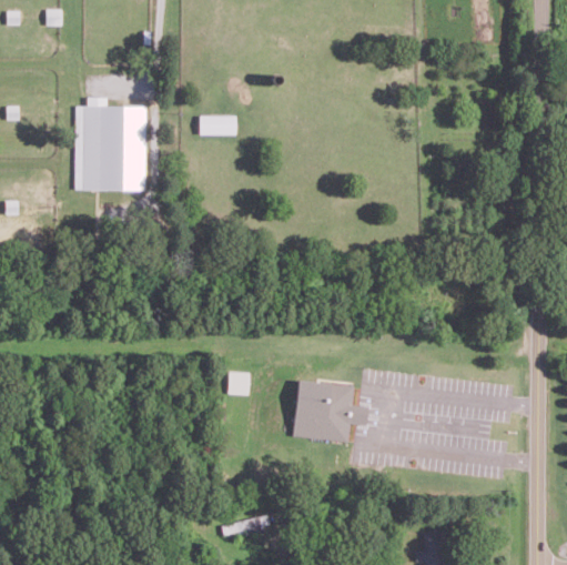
[(62,27),(62,10),(47,10),(47,27),(62,27)]
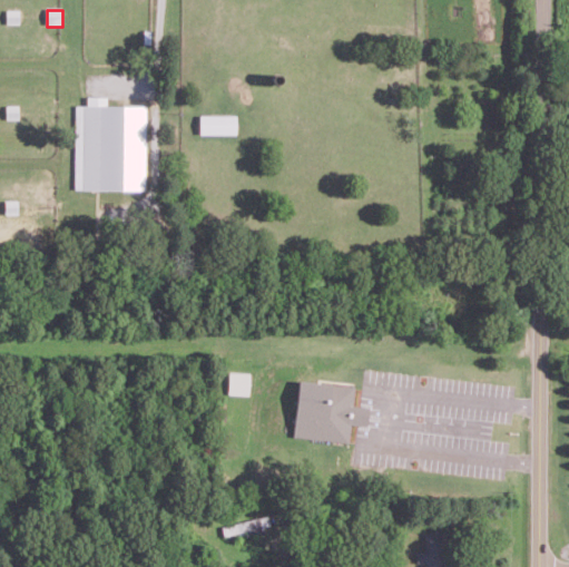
[(147,106),(146,191),(82,189),(82,188),(75,188),(76,106),(82,106),(87,106),(87,97),(107,97),(107,106),(147,106)]
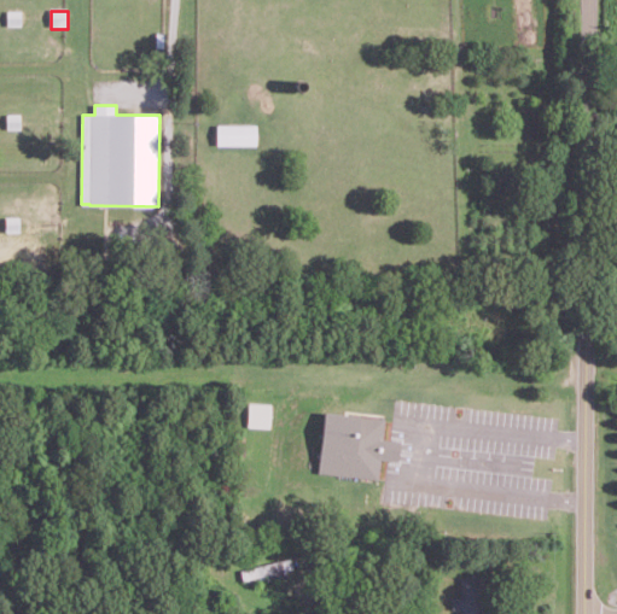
[(256,126),(256,145),(216,145),(216,126),(256,126)]
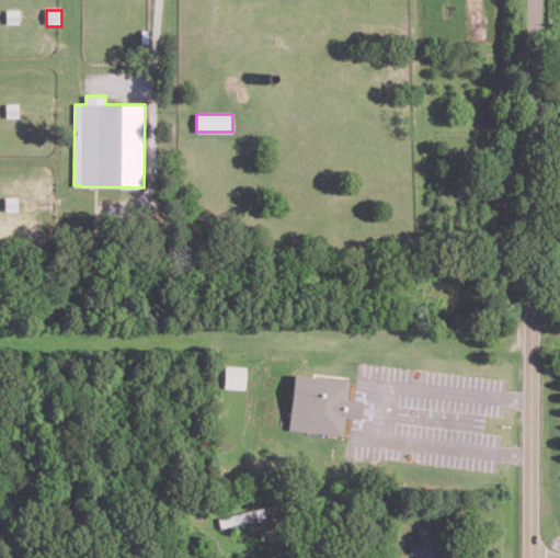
[(247,368),(226,367),(225,389),(246,390),(247,368)]
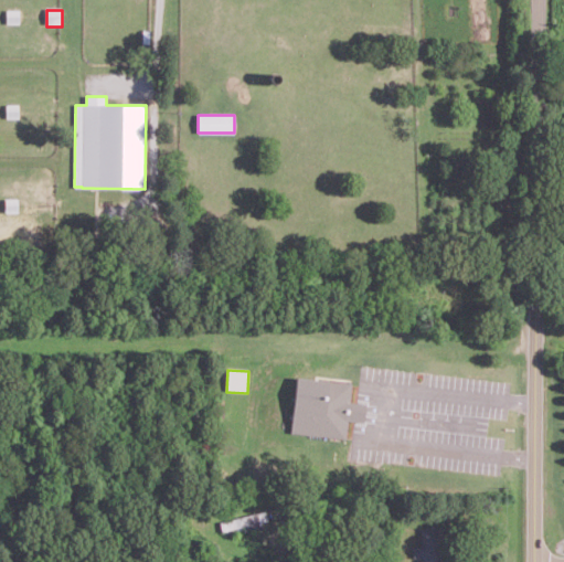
[(291,435),(347,441),(348,422),(364,424),(366,405),(350,404),(352,384),(297,380),(291,435)]
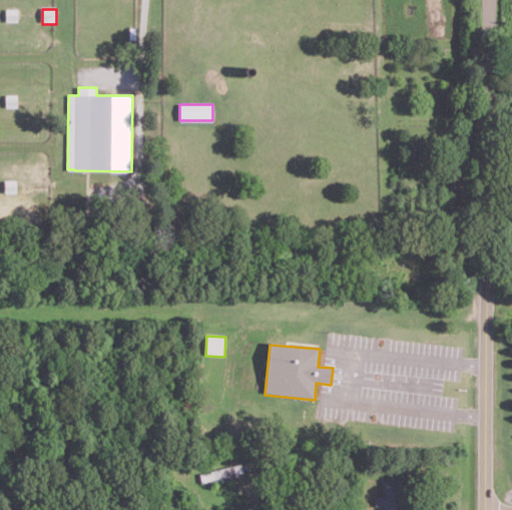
[(244,477),(241,465),(200,475),(202,484),(222,479),(223,482),(244,477)]
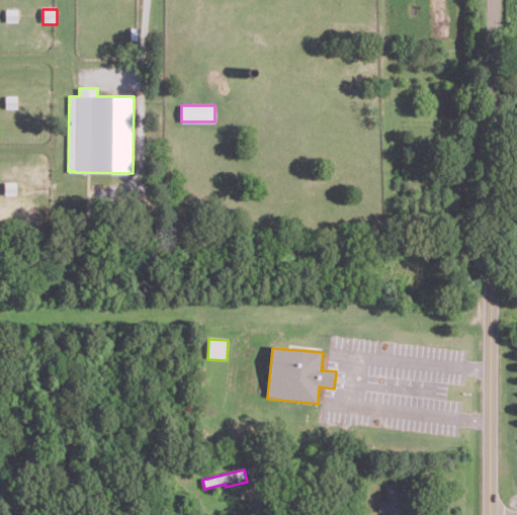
[(386,513),(386,514),(406,514),(407,486),(386,486),(386,503),(379,503),(378,512),(386,513)]
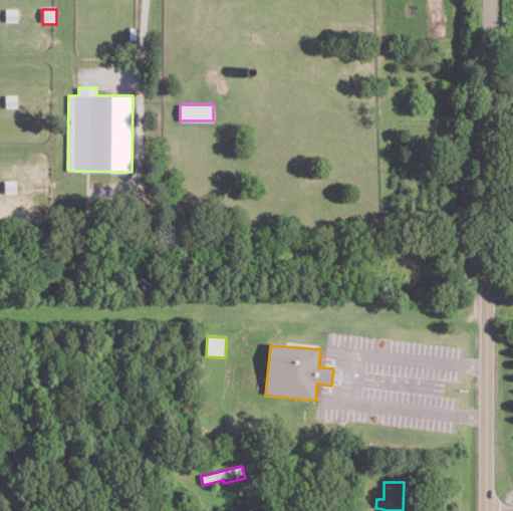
All buildings are outlined.
